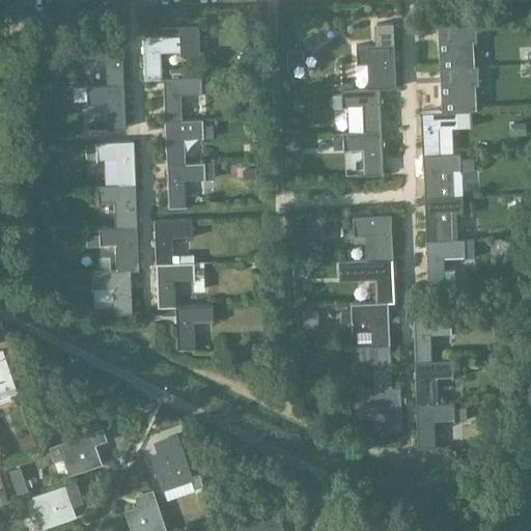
[(475,23),(438,25),(439,68),(455,68),(455,67),(471,66),(470,39),(475,39),(475,23)]
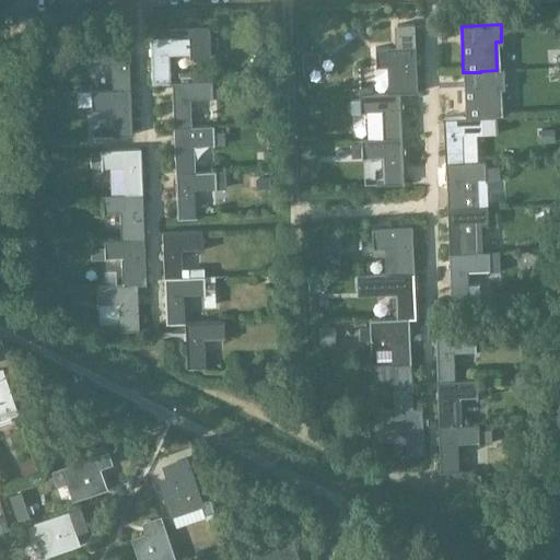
[(397,47),(375,48),(376,66),(389,66),(391,93),(399,93),(399,94),(400,93),(417,93),(415,47),(413,25),(396,25),(397,47)]
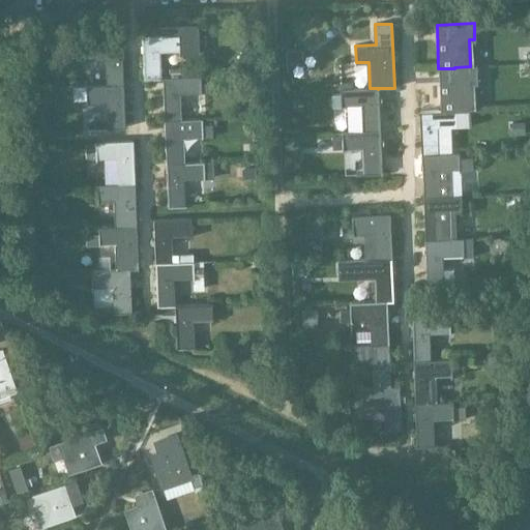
[(177,51),(178,55),(197,54),(195,25),(162,27),(163,34),(140,35),(142,80),(158,79),(157,51),(177,51)]
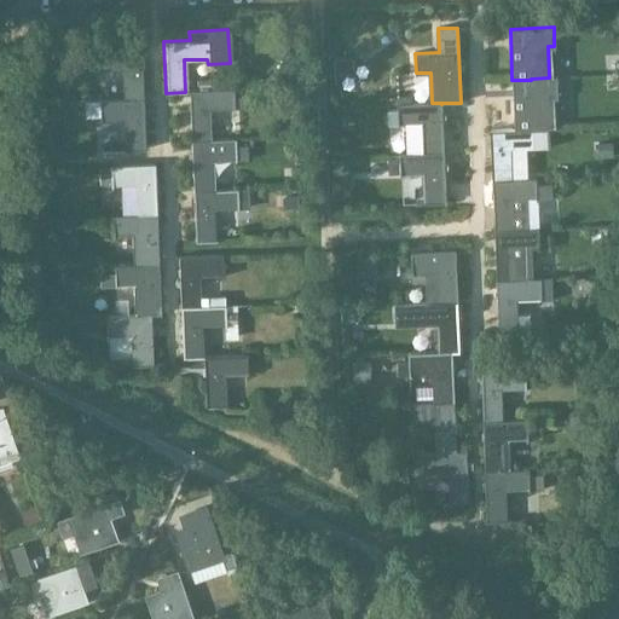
[(96,50),(77,51),(79,67),(96,65),(96,69),(121,68),(122,99),(122,100),(142,99),(139,48),(96,51),(96,50)]
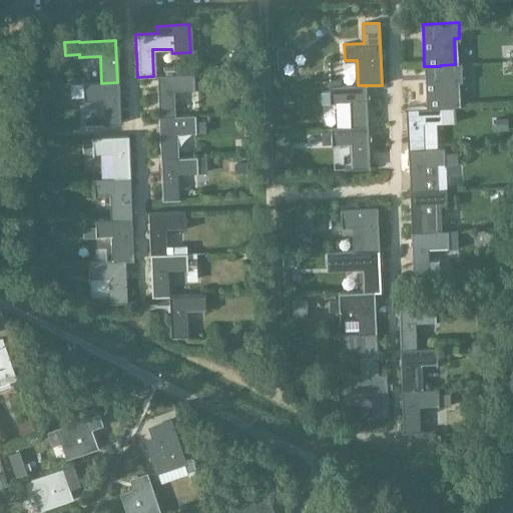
[(440,66),(424,66),(426,106),(426,107),(442,107),(442,106),(455,106),(457,106),(456,80),(461,79),(461,83),(474,82),(473,69),(461,69),(460,63),(455,64),(440,65),(440,66)]
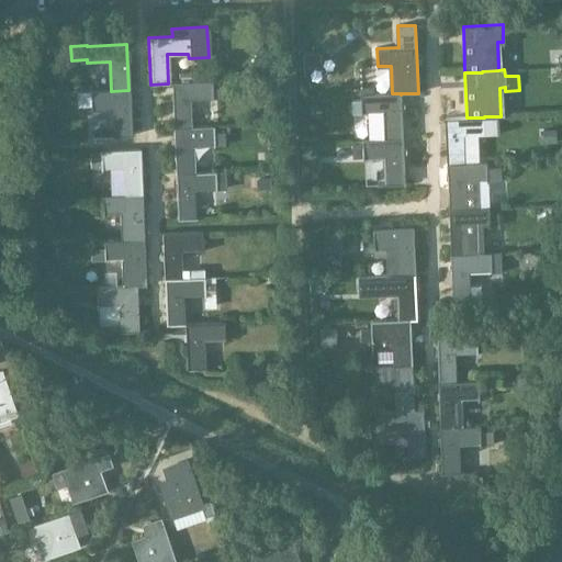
[(171,82),(172,128),(190,128),(189,126),(188,99),(211,98),(211,80),(171,82)]
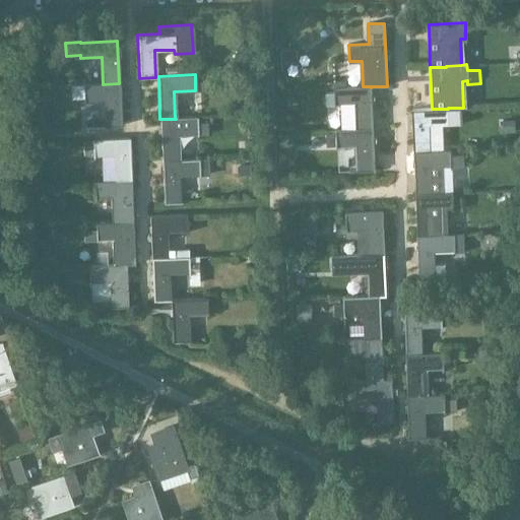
[(82,84),(69,85),(70,98),(82,98),(82,99),(104,98),(105,127),(121,126),(119,83),(103,84),(103,83),(82,84)]
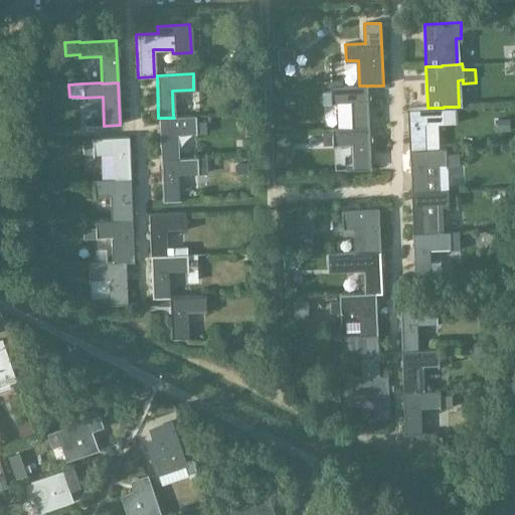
[(368,128),(367,87),(367,86),(331,87),(332,104),(352,103),(353,128),(353,129),(368,128)]
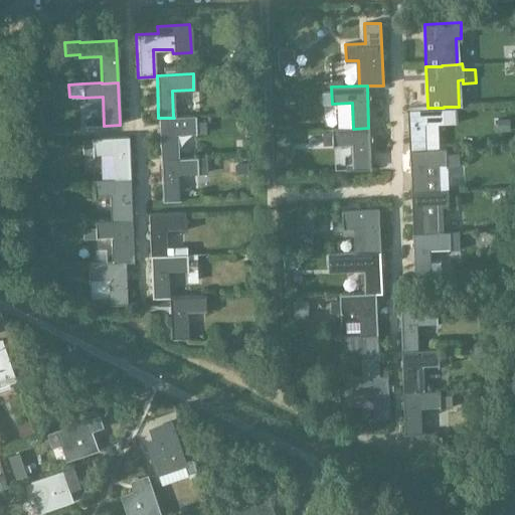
[(427,107),(407,108),(409,150),(425,149),(424,125),(457,123),(457,107),(444,107),(444,108),(427,108),(427,107)]
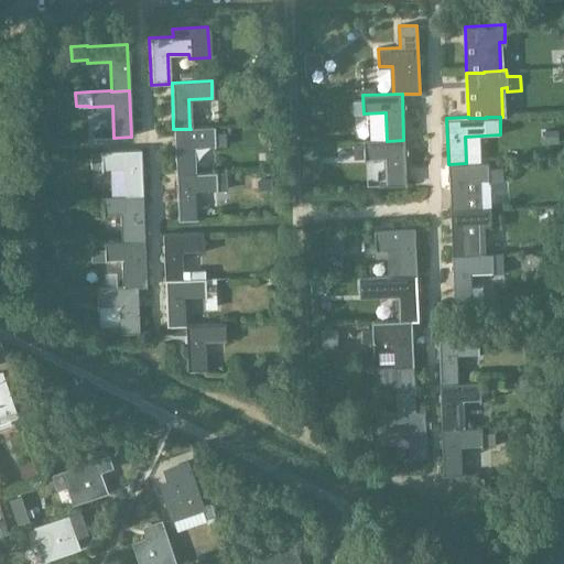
[(191,129),(173,129),(175,175),(193,174),(192,173),(191,144),(214,143),(213,126),(190,127),(191,129)]
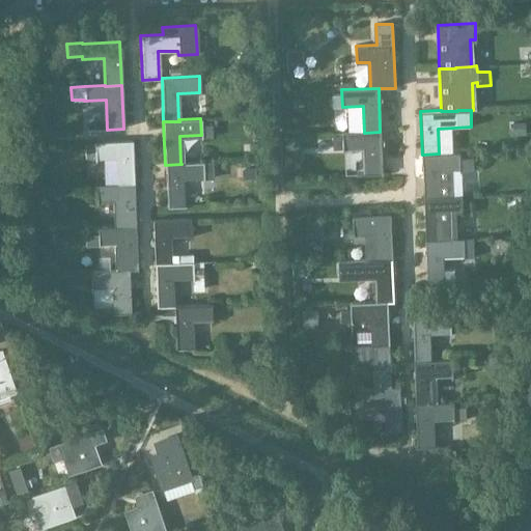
[(382,175),(380,132),(364,133),(364,132),(343,133),(343,149),(365,148),(366,176),(382,175)]
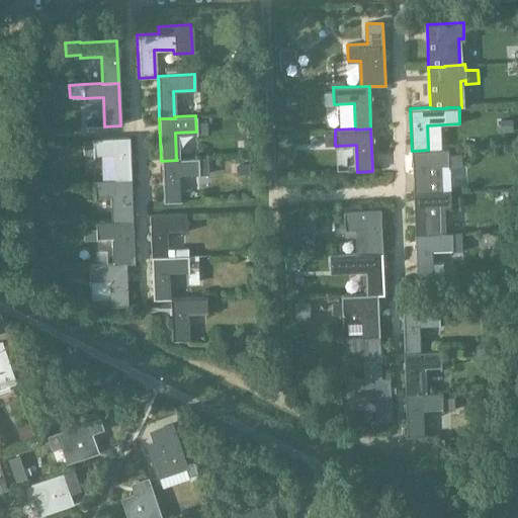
[(127,138),(91,140),(91,155),(112,154),(113,180),(130,179),(127,138)]
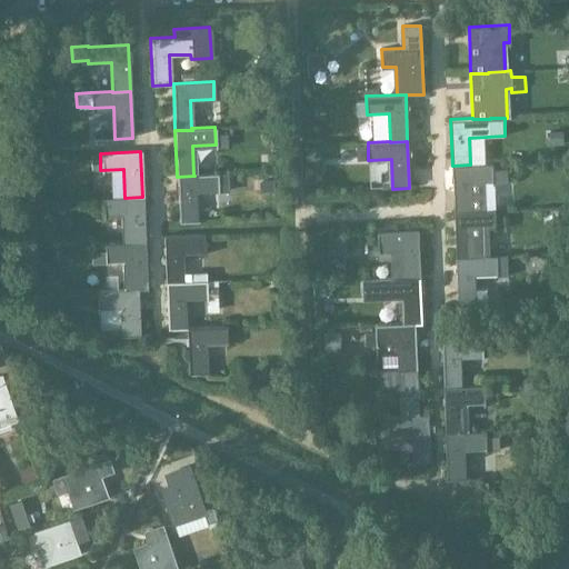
[(470,165),(452,166),(455,211),(495,209),(493,185),(507,183),(506,170),(493,170),(492,163),(470,165)]
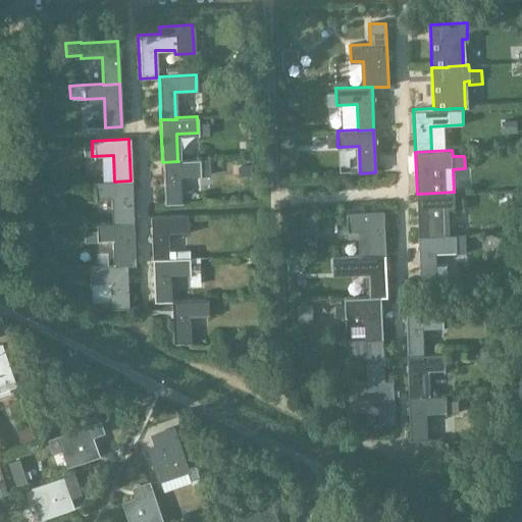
[(178,161),(162,162),(164,204),(179,204),(178,176),(200,175),(208,175),(208,159),(199,159),(177,160),(178,161)]
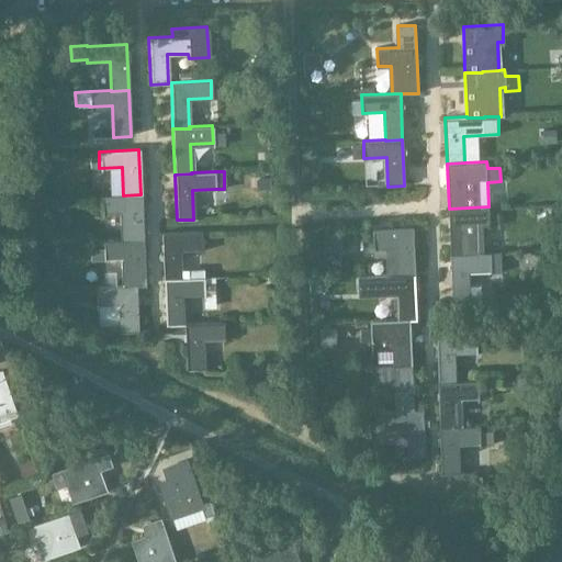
[(123,195),(100,195),(101,213),(117,213),(120,240),(125,240),(143,239),(141,194),(123,195)]
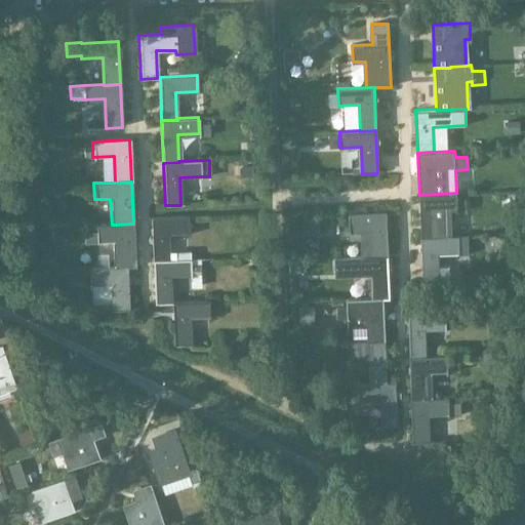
[(419,195),(420,239),(438,238),(437,237),(436,210),(457,209),(456,193),(419,195)]
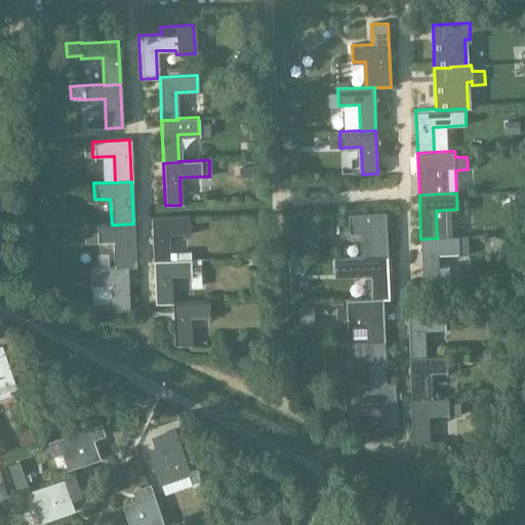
[(386,212),(349,214),(349,231),(359,230),(360,255),(371,255),(371,256),(388,255),(386,212)]
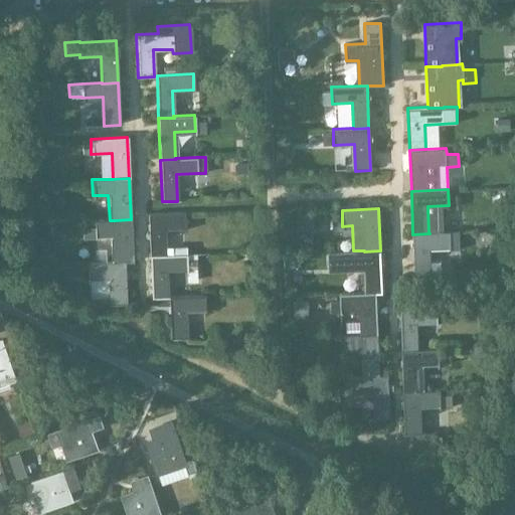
[(150,256),(167,255),(167,254),(186,254),(185,246),(166,247),(165,229),(185,228),(184,212),(148,214),(150,256)]
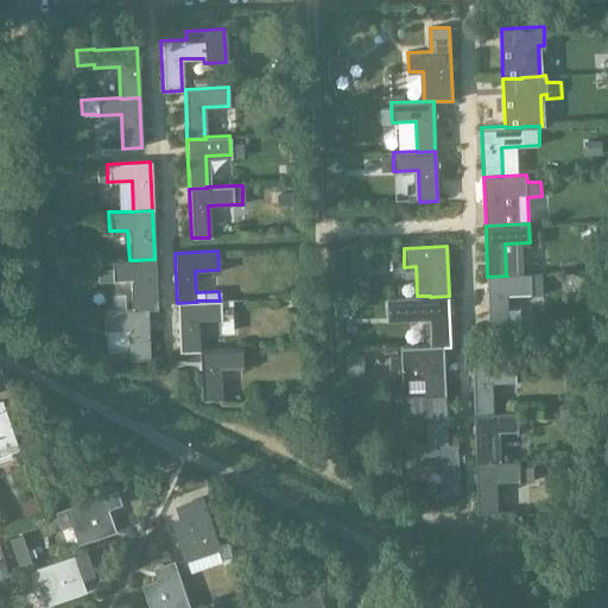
[(130,260),(111,261),(112,279),(130,279),(132,309),(138,309),(157,309),(154,259),(135,260),(130,260)]
